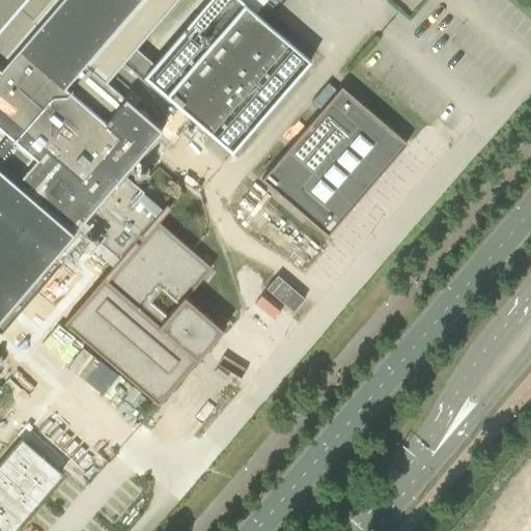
[(0,0),(0,382),(17,396),(33,378),(11,359),(0,371),(0,171),(92,251),(93,250),(112,267),(63,324),(158,404),(226,325),(223,322),(218,327),(186,298),(212,268),(158,222),(170,207),(166,204),(162,210),(142,193),(143,192),(121,172),(159,130),(168,138),(188,115),(231,152),(311,60),(309,59),(256,11),(266,0),(207,0),(154,63),(132,45),(103,78),(34,20),(50,0),(0,0)]
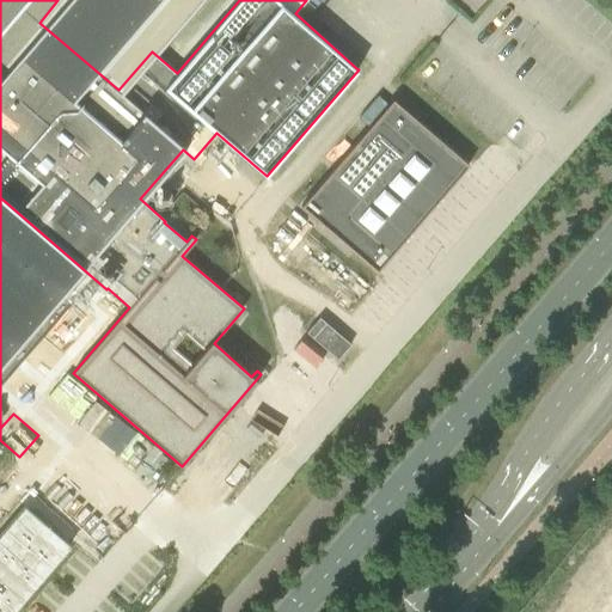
[(303,204),(379,270),(470,164),(395,98),(303,204)]
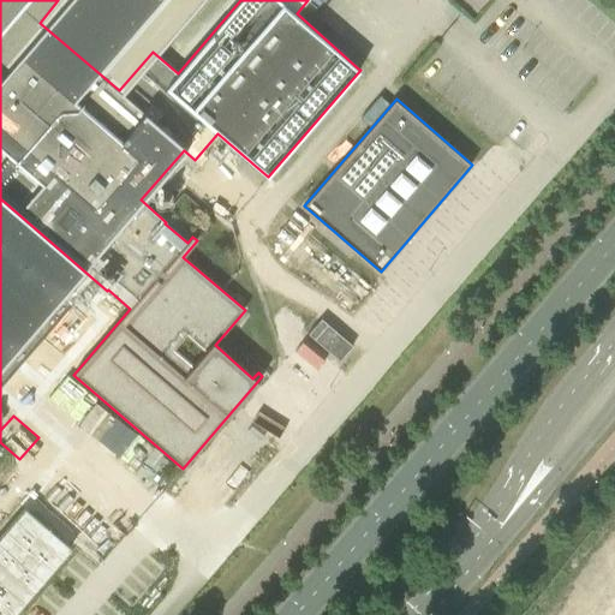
[(340,362),(353,346),(321,318),(308,334),(340,362)]
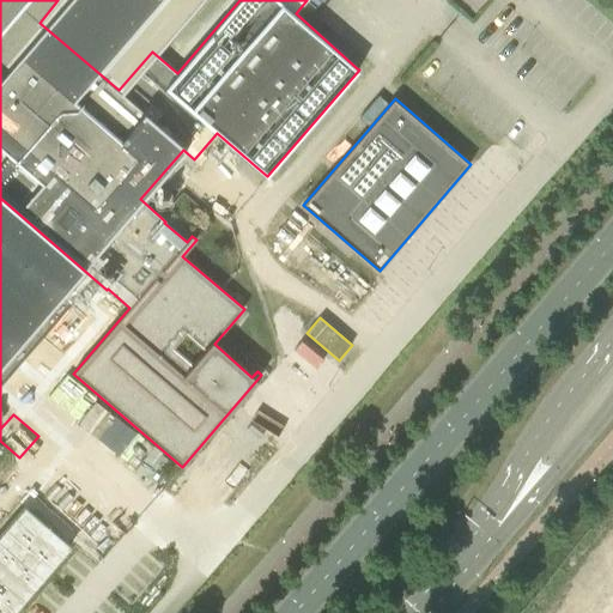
[(131,439),(111,460),(145,492),(164,472),(131,439)]
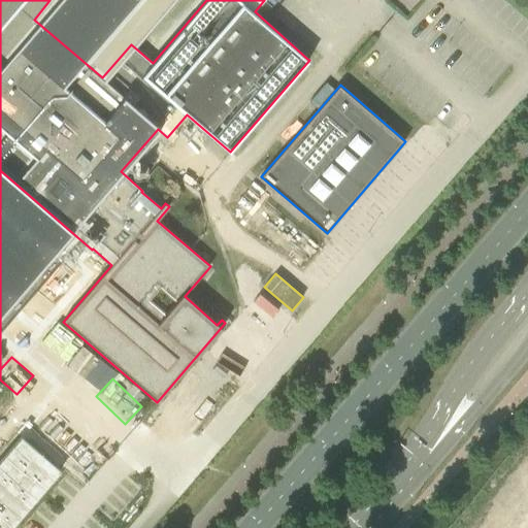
[(41,411),(79,443),(96,425),(58,393),(41,411)]
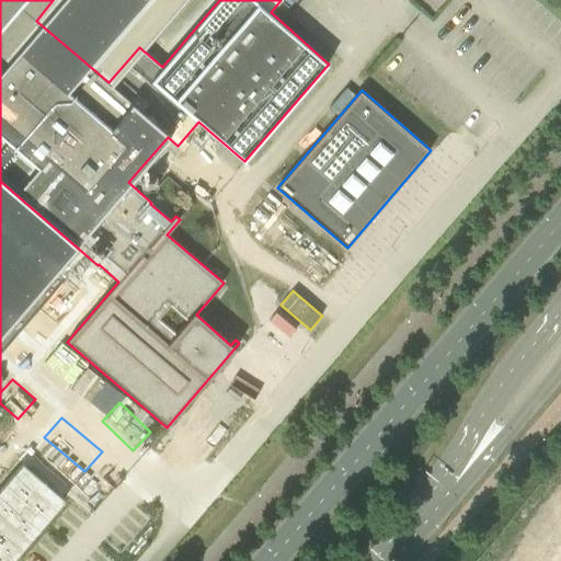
[(0,490),(0,560),(11,560),(64,500),(22,465),(0,490)]
